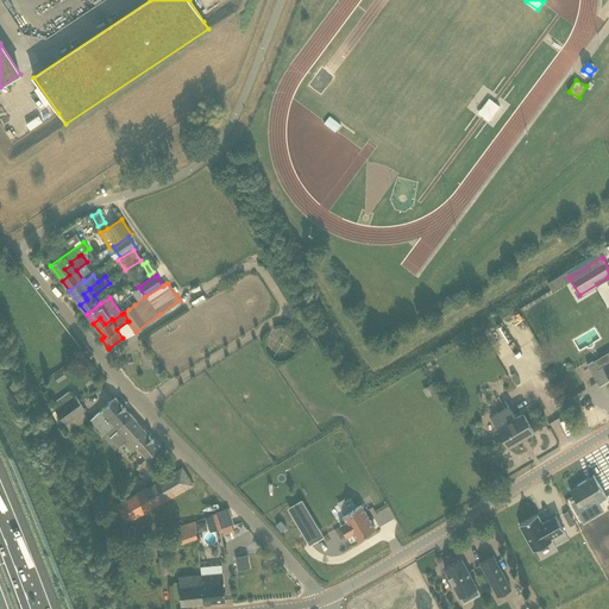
[(554,370),(545,375),(550,381),(558,376),(554,370)]
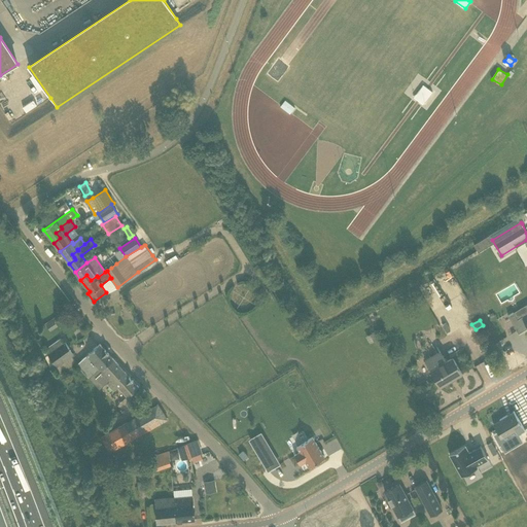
[(61,340),(45,350),(57,366),(74,354),(66,342),(64,344),(61,340)]
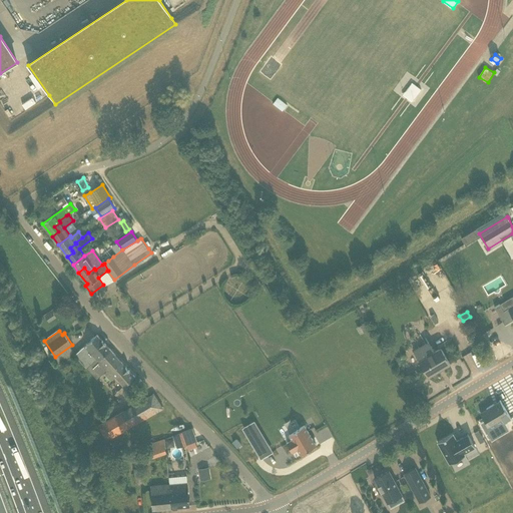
[(95,364),(111,350),(97,335),(75,354),(87,368),(94,362),(95,364)]
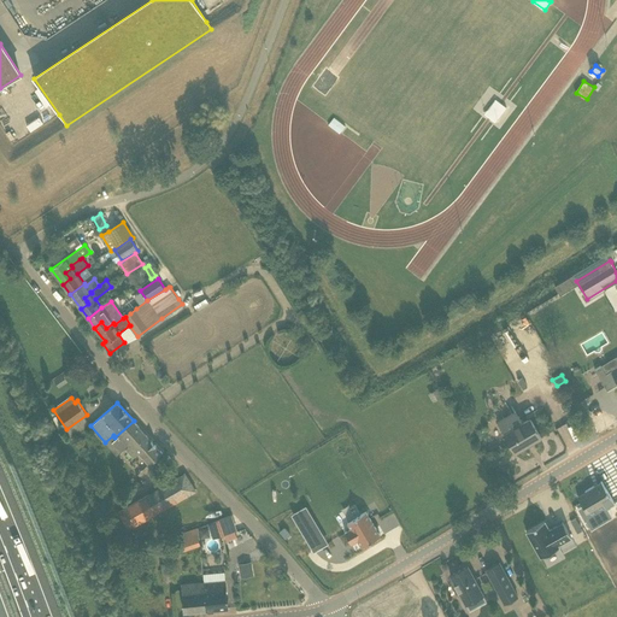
[(504,423),(489,433),(498,447),(507,441),(515,453),(541,438),(530,418),(509,432),(504,423)]
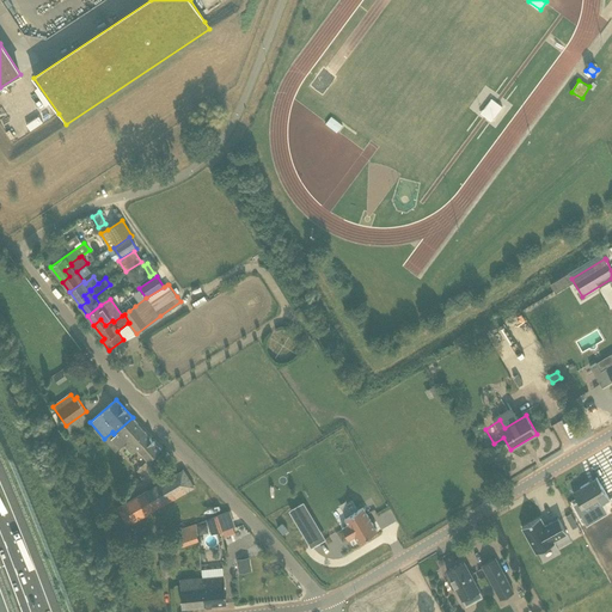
[(123,445),(128,450),(133,454),(138,450),(148,461),(161,450),(133,417),(114,434),(112,432),(104,439),(116,451),(123,445)]
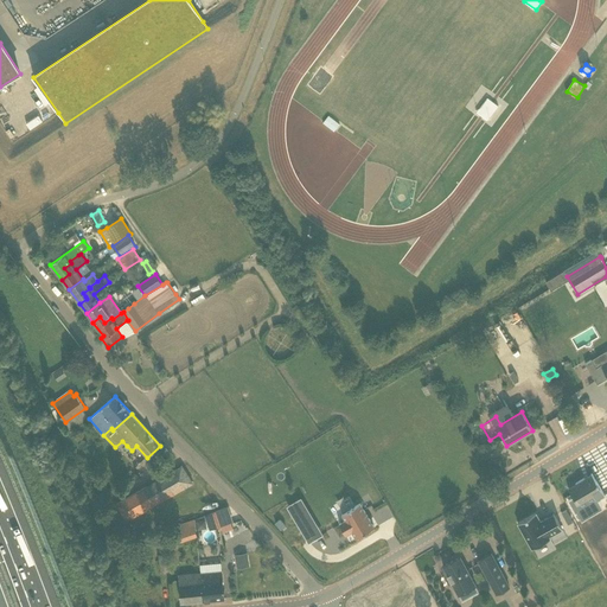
[(126,519),(192,483),(181,466),(116,504),(120,510),(117,510),(121,516),(123,515),(126,519)]
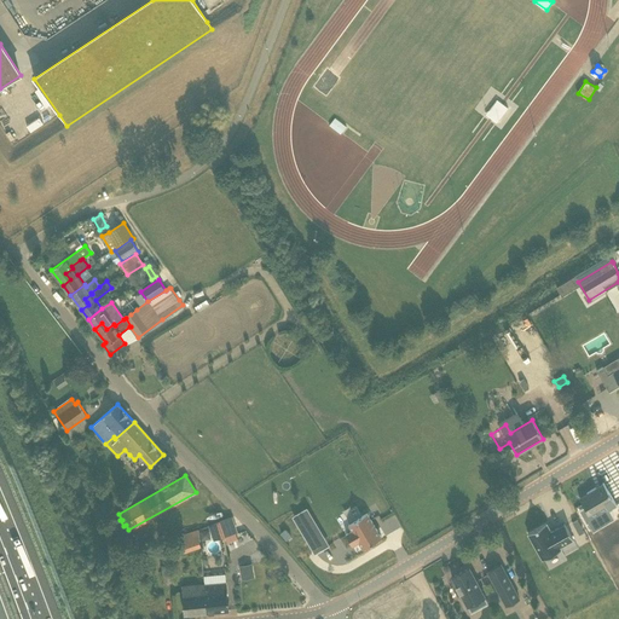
[(608,510),(617,505),(603,482),(579,497),(594,522),(609,513),(608,510)]
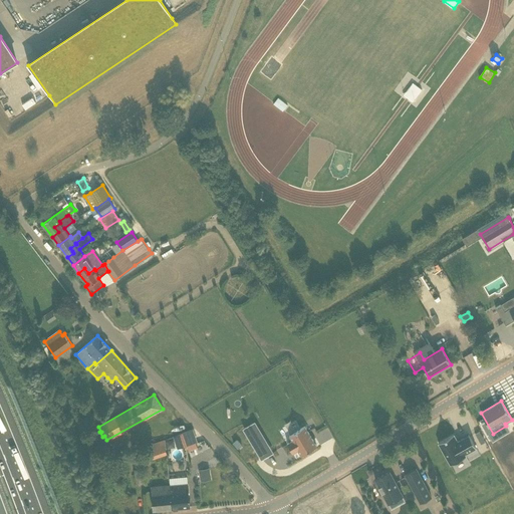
[(246,427),(261,459),(274,453),(258,421),(246,427)]
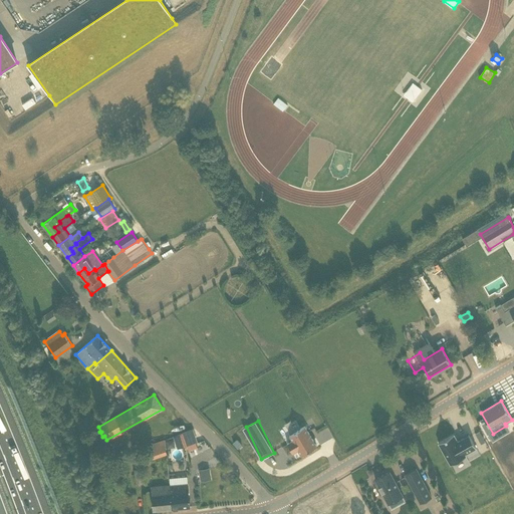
[(323,442),(315,429),(312,424),(303,429),(308,438),(296,445),(294,441),(287,445),(295,459),(323,442)]
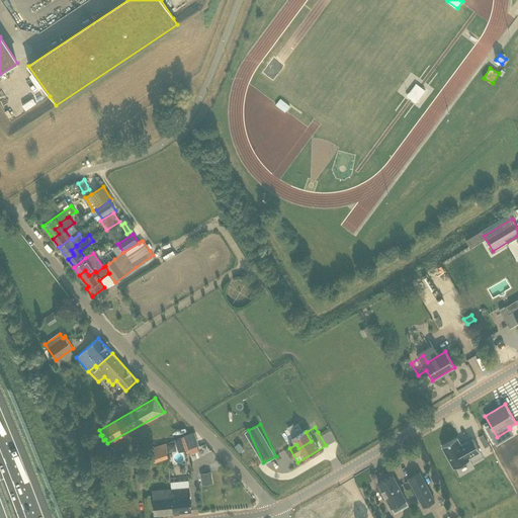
[(180,452),(188,449),(197,446),(193,433),(177,438),(180,452)]
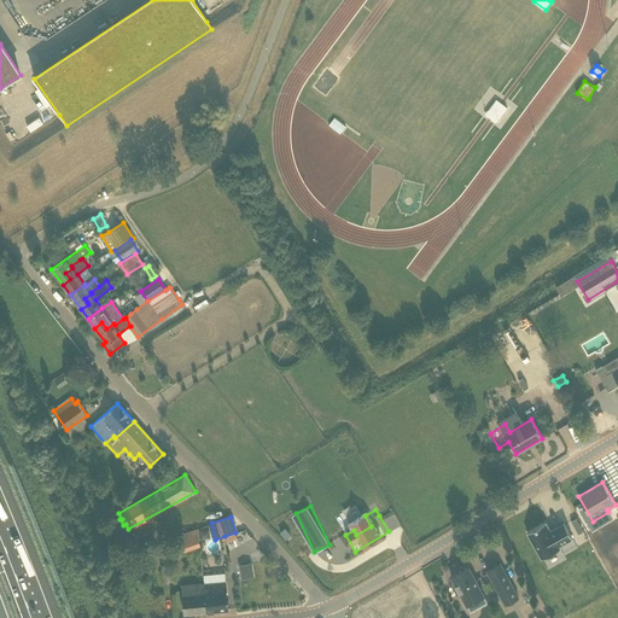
[(559,544),(572,537),(564,522),(551,529),(546,520),(528,531),(542,557),(560,547),(559,544)]
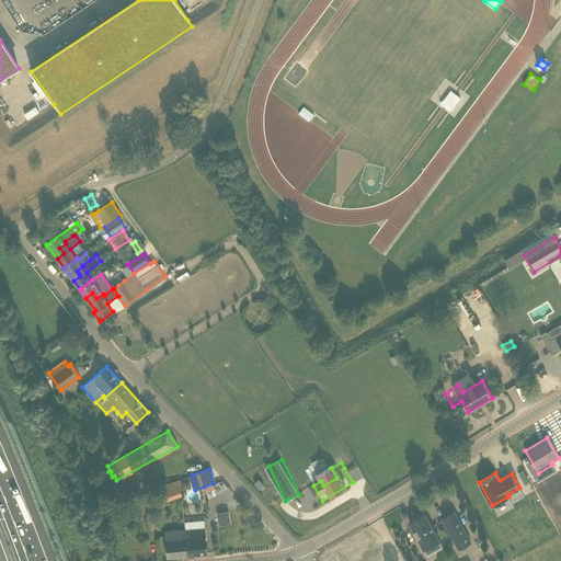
[(180,480),(158,488),(162,502),(182,494),(180,480)]
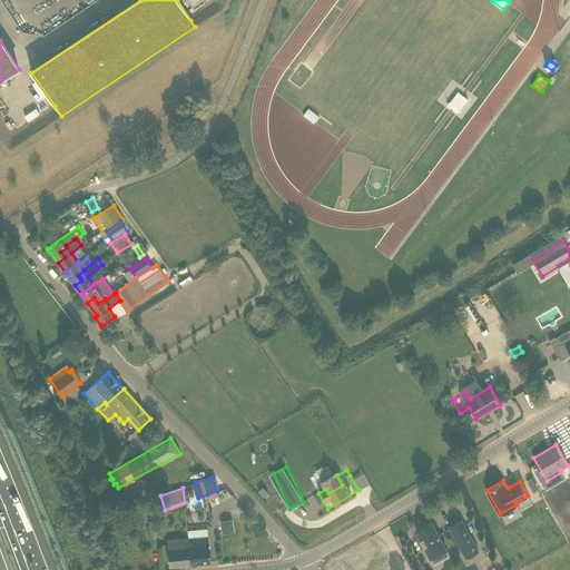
[(258,491),(264,498),(268,493),(263,488),(258,491)]
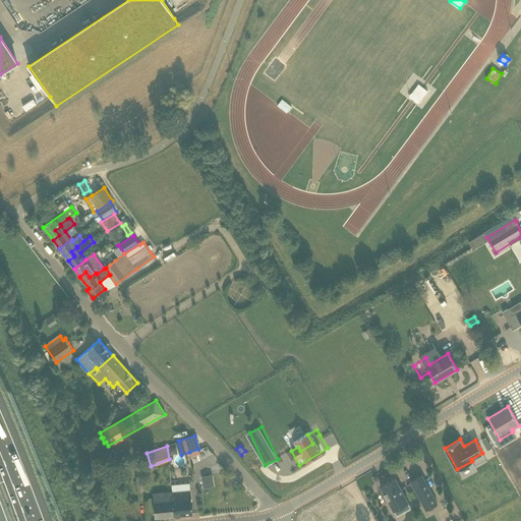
[(215,486),(212,474),(201,476),(204,488),(215,486)]
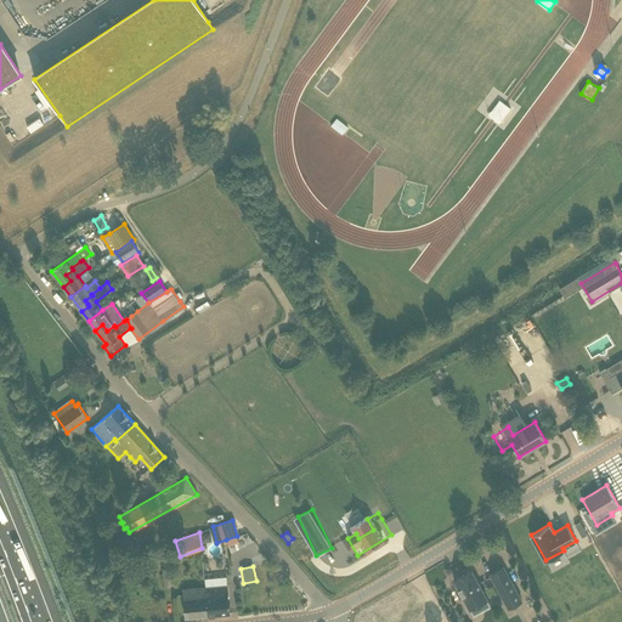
[(164,586),(174,584),(173,567),(163,569),(164,586)]
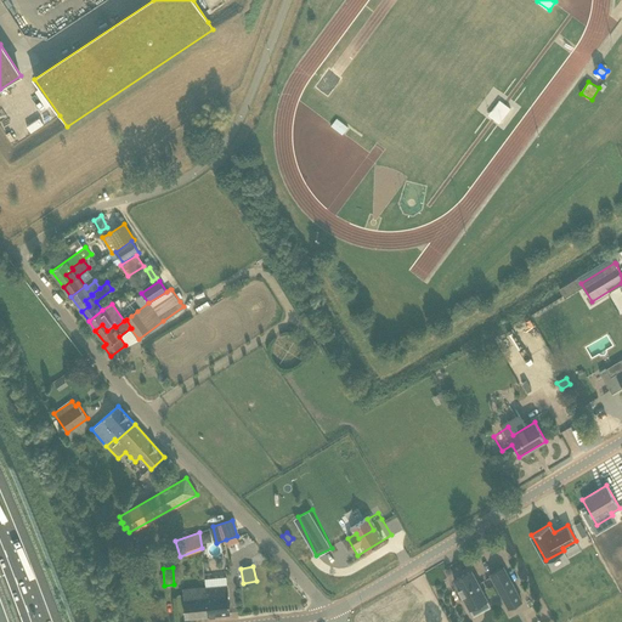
[(503,567),(490,574),(509,609),(522,601),(503,567)]
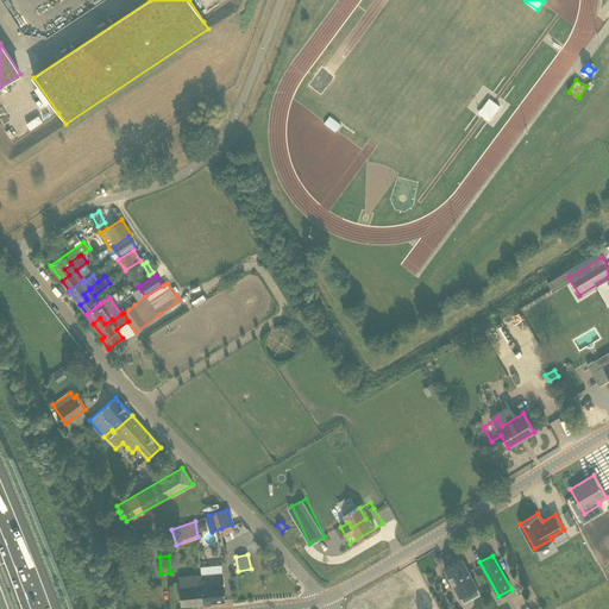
[(462,558),(445,567),(449,576),(446,577),(451,586),(453,584),(460,596),(477,588),(462,558)]
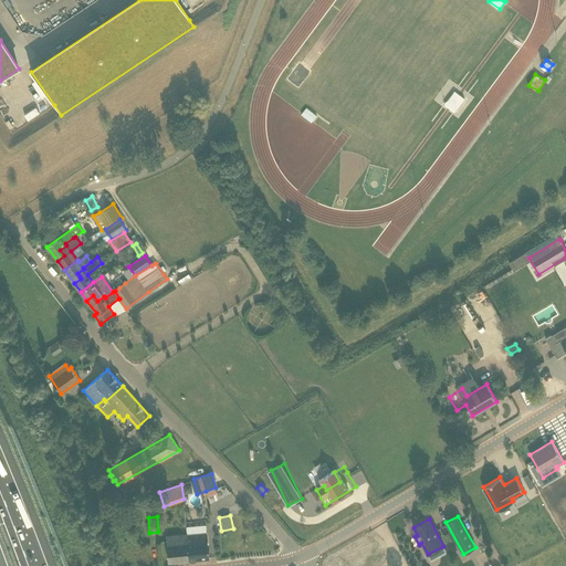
[(189,561),(209,558),(207,533),(195,534),(187,535),(189,561)]
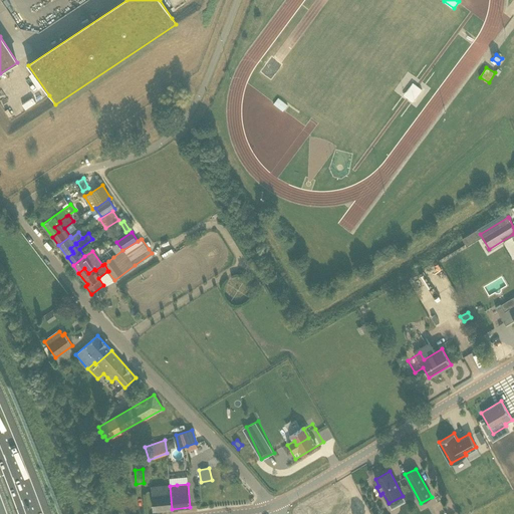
[(151,487),(154,510),(172,509),(170,486),(151,487)]
